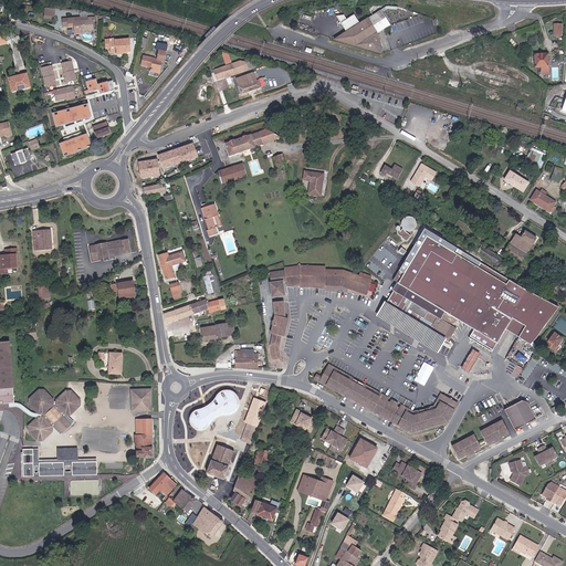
[(346,32),(334,40),(380,56),(383,52),(378,34),(391,27),(381,10),(360,23),(354,16),(347,20),(344,14),(336,16),(346,32)]
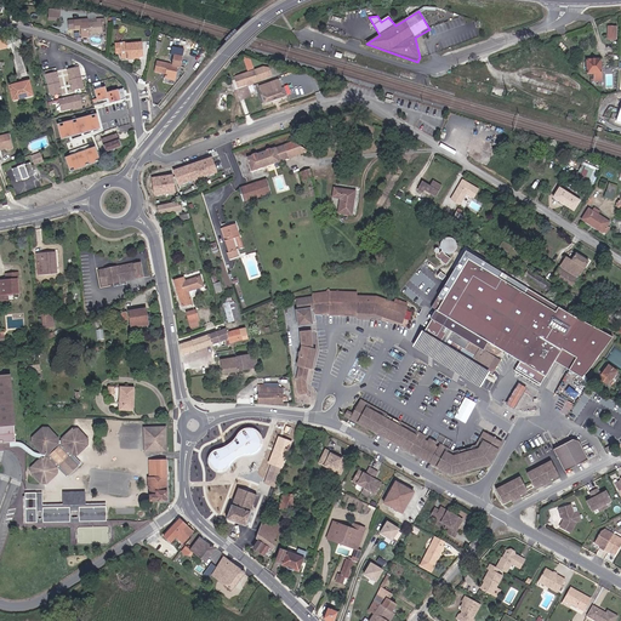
[(87,35),(102,35),(102,26),(103,24),(103,21),(97,21),(97,24),(81,23),(81,20),(68,18),(67,27),(80,28),(80,36),(86,38),(87,35)]
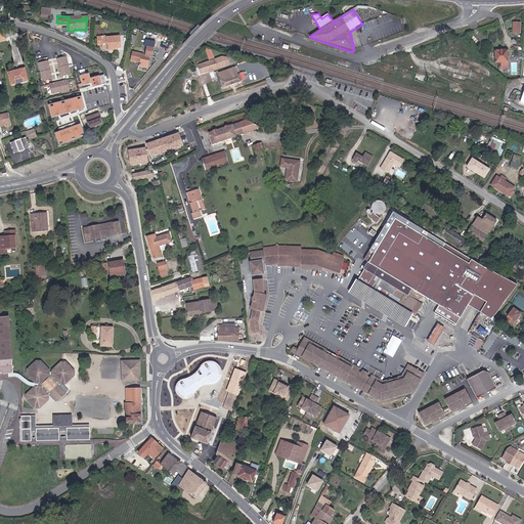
[(519,26),(512,25),(511,37),(518,37),(519,26)]
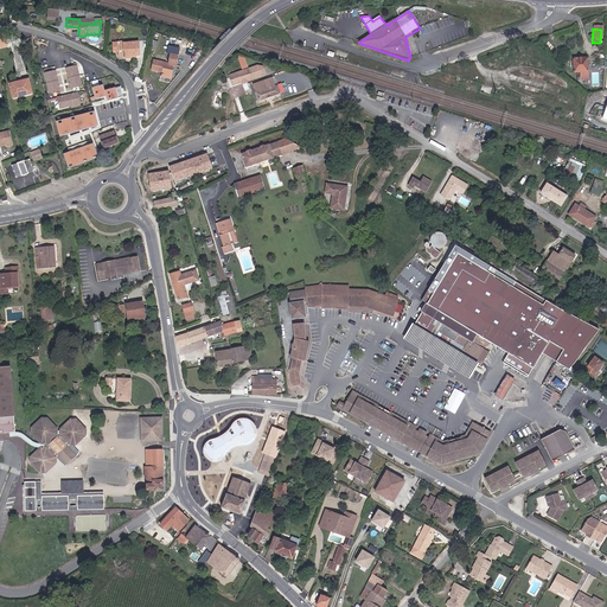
[(117,61),(135,61),(136,49),(139,49),(139,45),(131,45),(131,48),(117,48),(117,61)]
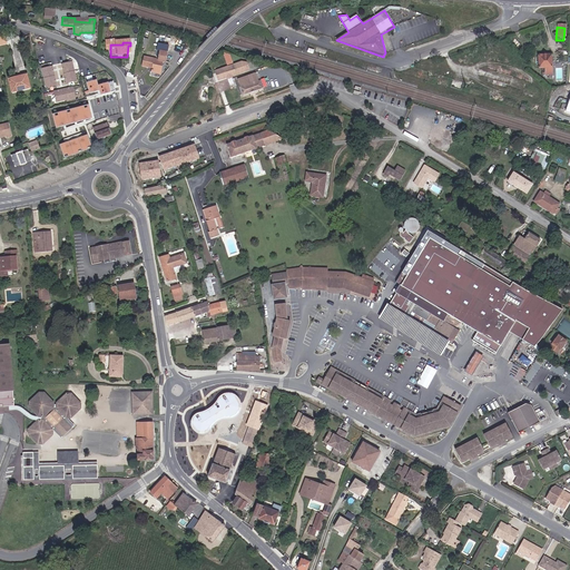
[(234,62),(231,51),(225,53),(228,65),(234,62)]
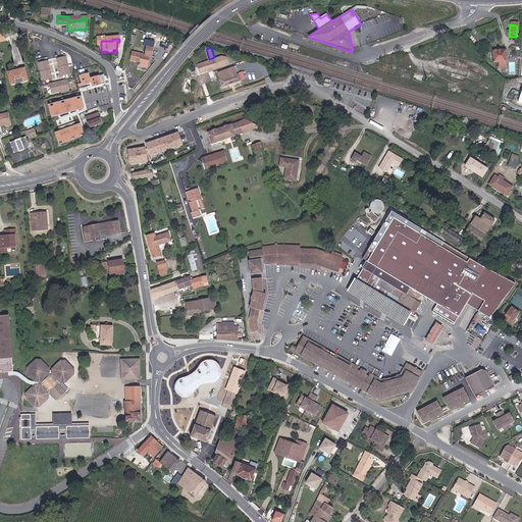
[(136,55),(133,68),(138,68),(139,67),(144,67),(152,68),(154,58),(155,59),(157,50),(150,49),(149,57),(136,55)]
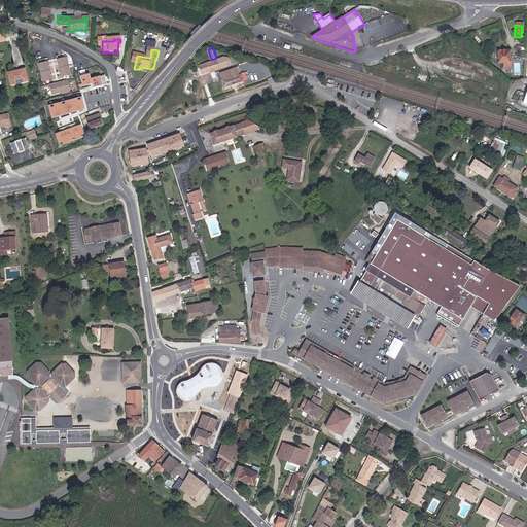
[(500,69),(506,69),(506,53),(494,51),(493,65),(501,65),(500,69)]
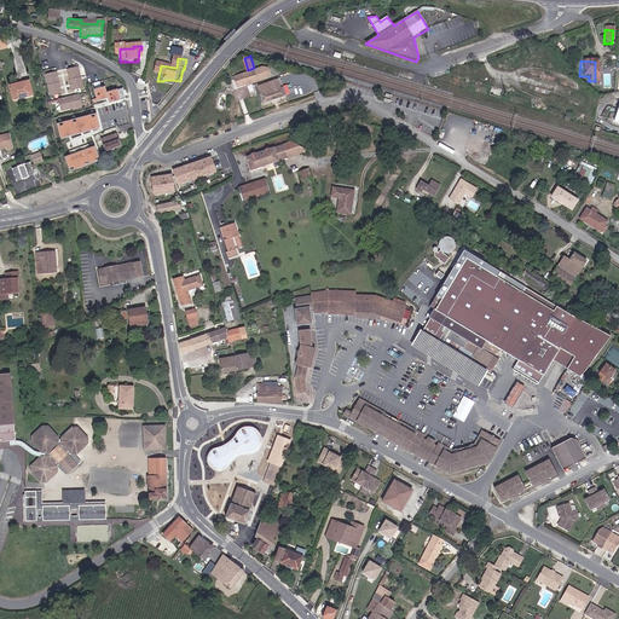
[(235,77),(238,87),(248,84),(253,82),(272,76),(270,69),(261,68),(235,77)]
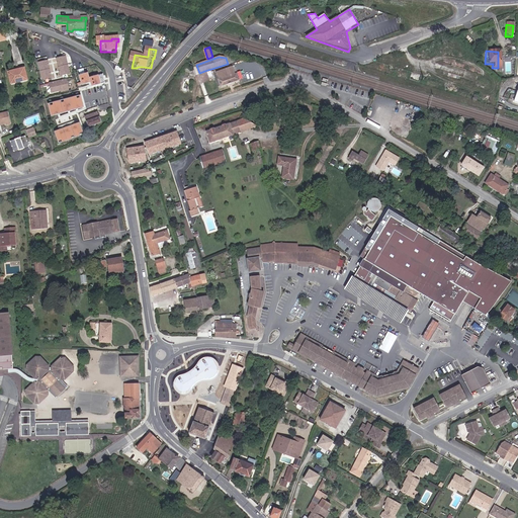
[(68,75),(63,58),(54,60),(59,77),(66,75),(68,75)]
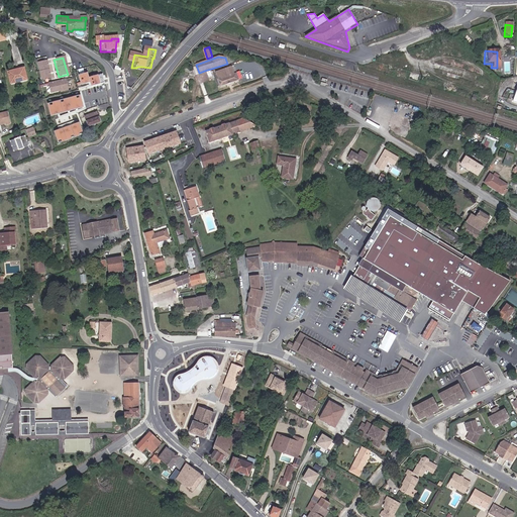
[(50,79),(46,62),(36,65),(41,82),(47,80),(50,79)]
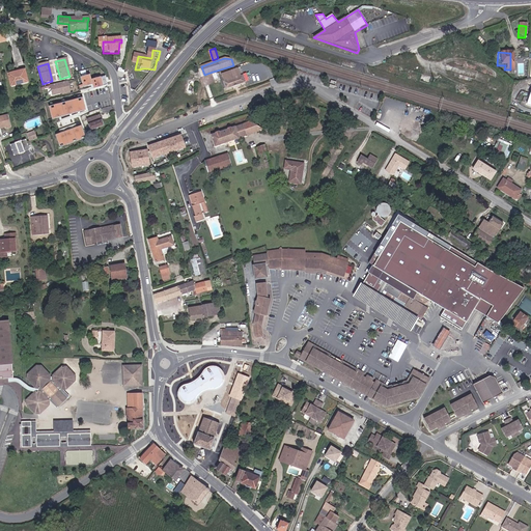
[(230,87),(247,81),(245,75),(243,75),(241,67),(225,73),(230,87)]
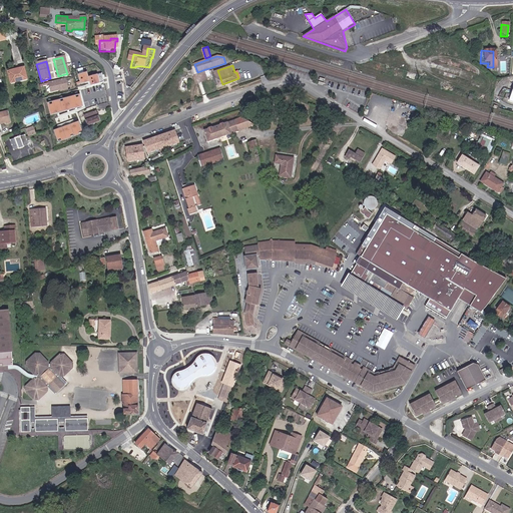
[(142,77),(150,77),(149,67),(141,66),(142,77)]
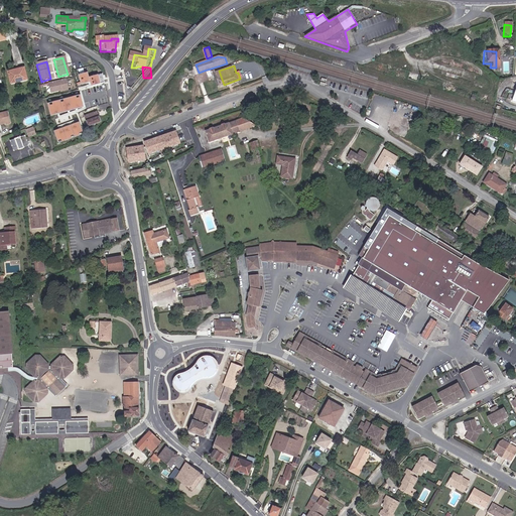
[(10,85),(28,79),(25,68),(7,73),(10,85)]
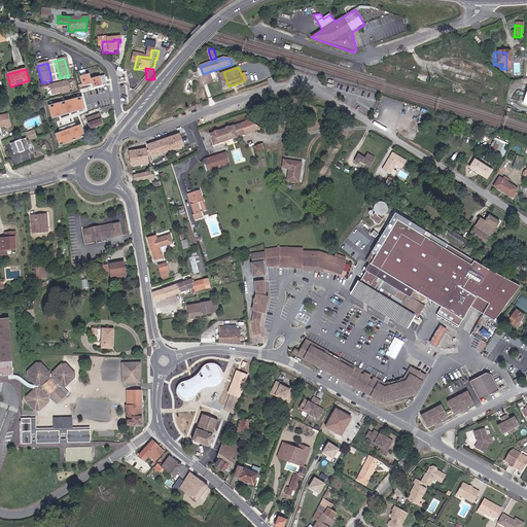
[(107,83),(105,74),(93,77),(92,72),(81,75),(83,84),(94,82),(95,86),(107,83)]
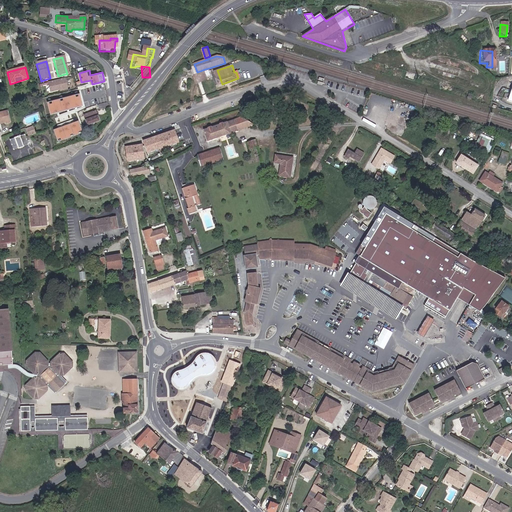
[(67,89),(64,79),(48,84),(50,93),(67,89)]
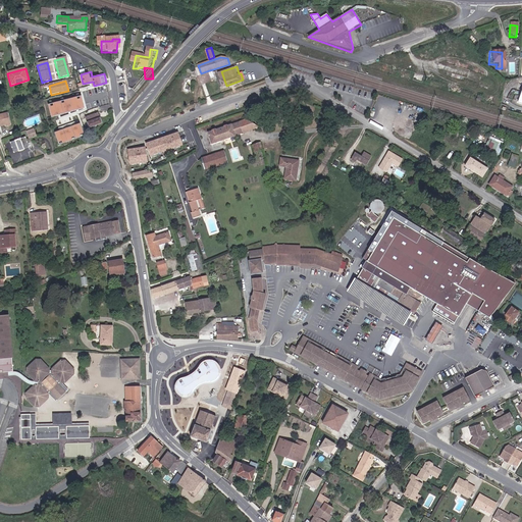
[(85,98),(92,97),(89,87),(82,89),(85,98)]
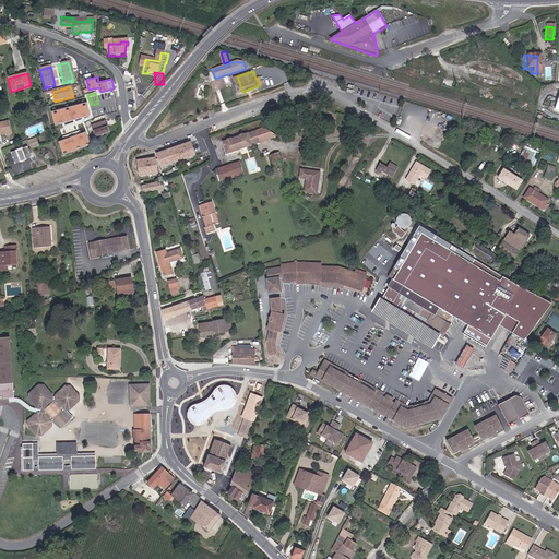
[(108,123),(102,126),(97,110),(91,111),(98,141),(113,135),(108,123)]
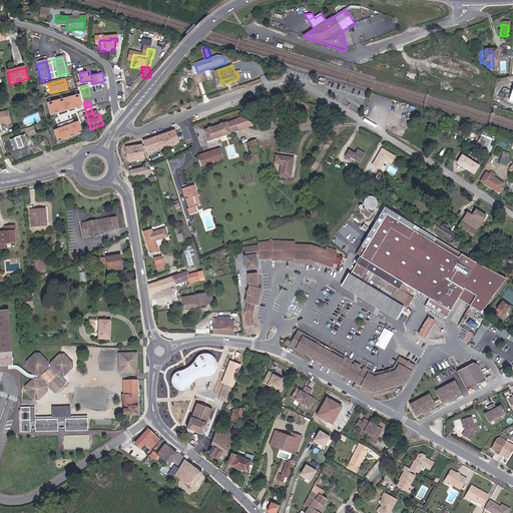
[(6,123),(11,122),(7,110),(0,112),(0,122),(5,121),(6,123)]
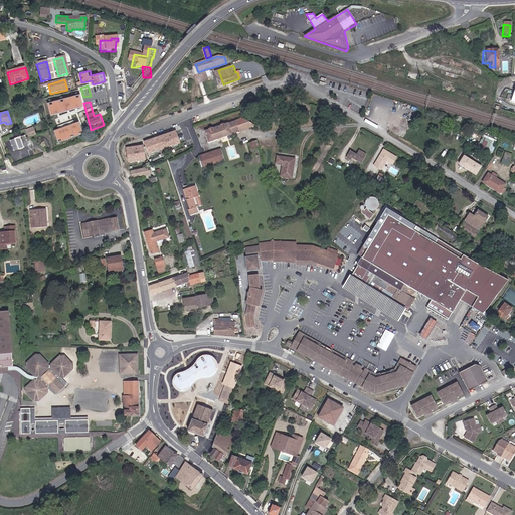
[(212,130),(215,140),(262,125),(248,118),(212,130)]
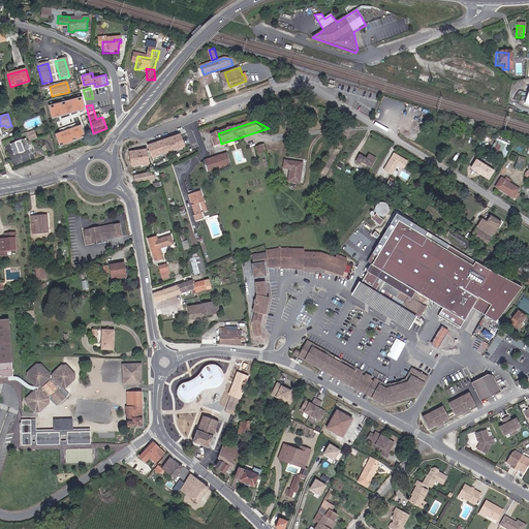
[(60,146),(87,137),(83,124),(57,132),(60,146)]
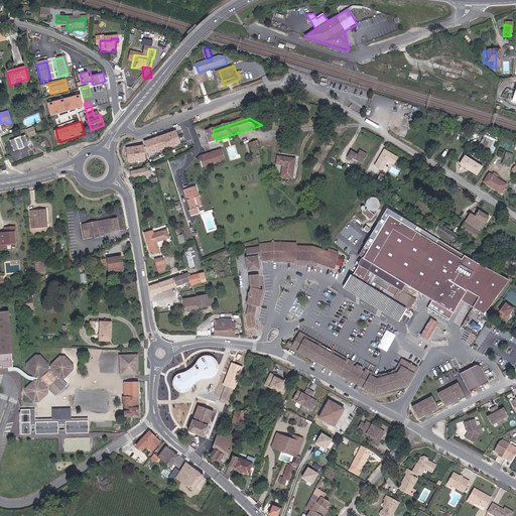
[(27,130),(28,134),(32,133),(33,136),(37,135),(34,128),(27,130)]
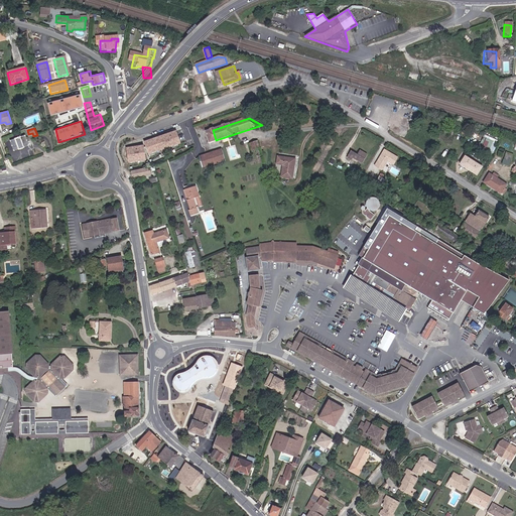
[(26,146),(29,145),(26,135),(12,140),(14,149),(19,148),(20,150),(26,148),(26,146)]
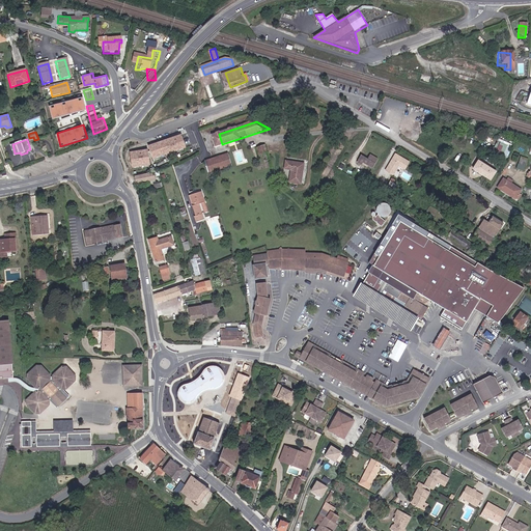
[(508,157),(510,151),(506,149),(509,144),(498,139),(493,150),(508,157)]
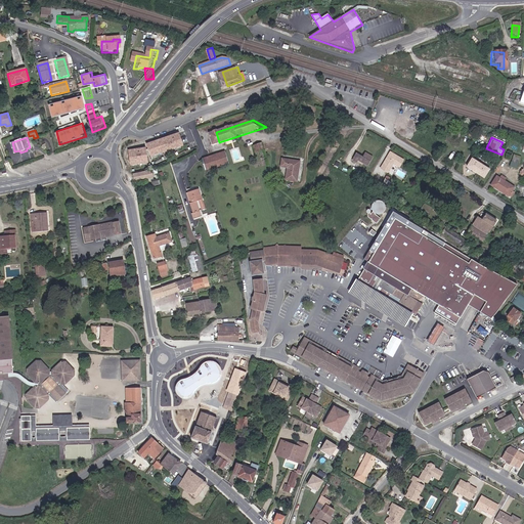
[(137,166),(166,157),(162,143),(137,151),(137,166)]
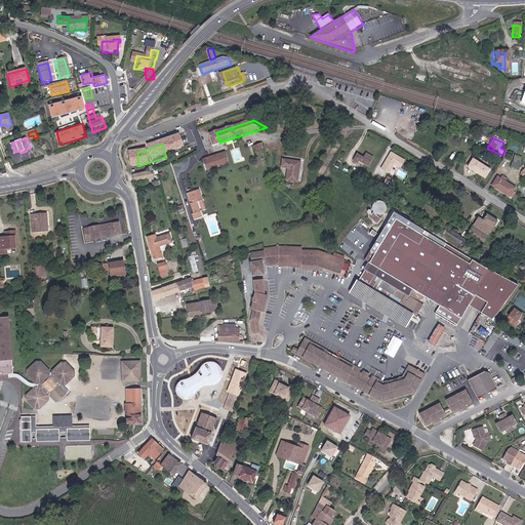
[(265,153),(270,151),(268,144),(259,146),(261,154),(265,153)]
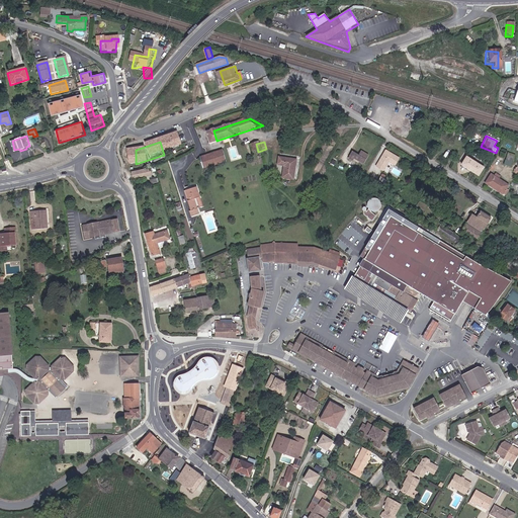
[(395,163),(399,157),(385,149),(376,165),(383,169),(389,160),(395,163)]
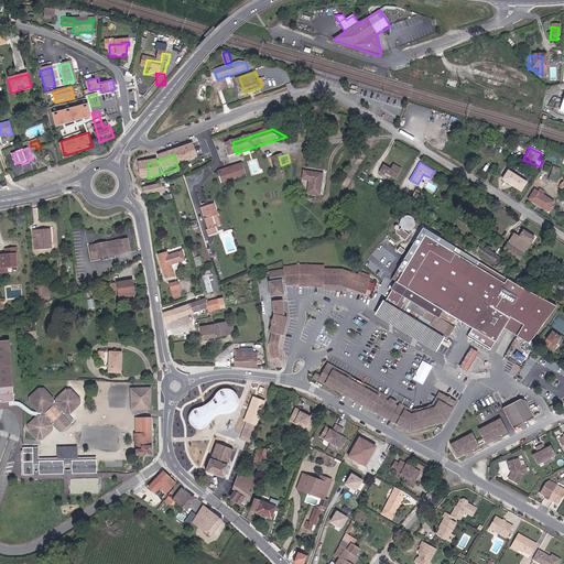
[(229,183),(250,176),(246,163),(225,171),(229,183)]
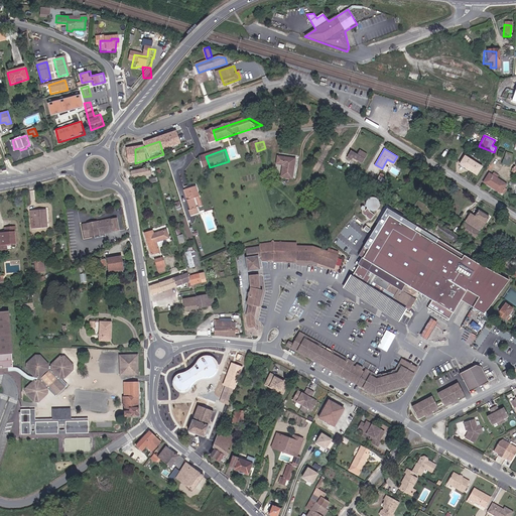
[(354,158),(363,163),(367,155),(360,150),(358,154),(351,150),(347,157),(352,160),(354,158)]
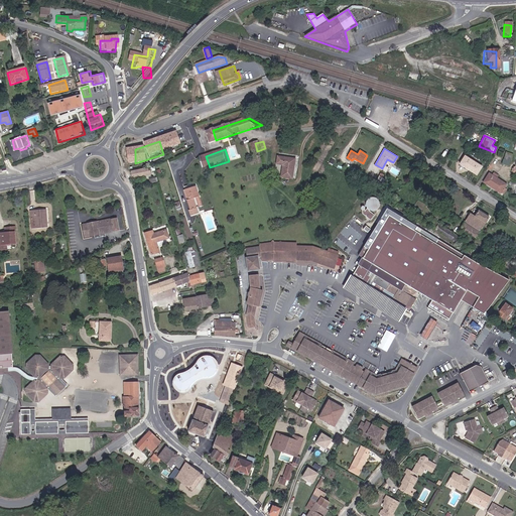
[(509,165),(513,153),(507,151),(503,163),(509,165)]
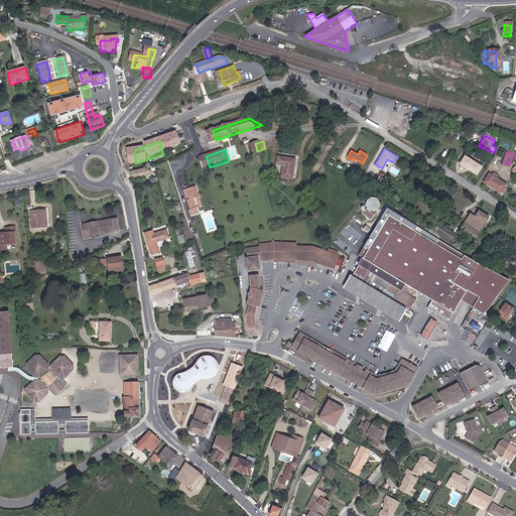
[(477,175),(483,166),(465,155),(459,164),(477,175)]
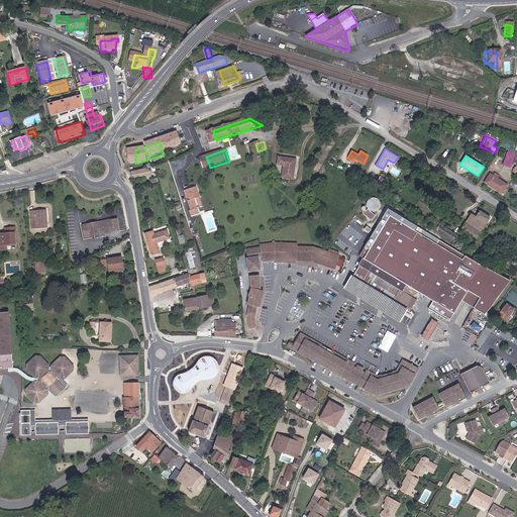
[(287,177),(294,178),(288,157),(284,157),(282,164),(289,165),(287,177)]
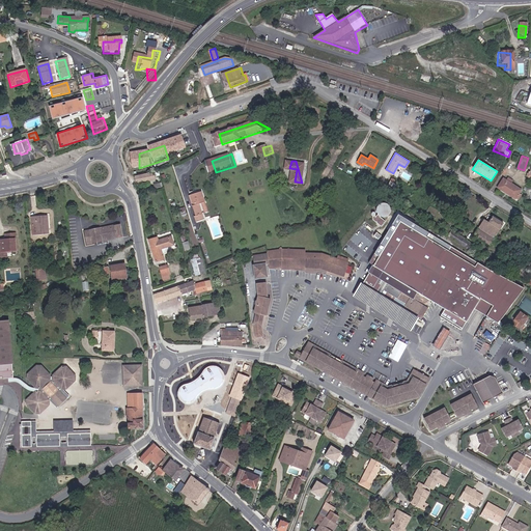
[(302,183),(306,183),(309,163),(296,161),(302,183)]
